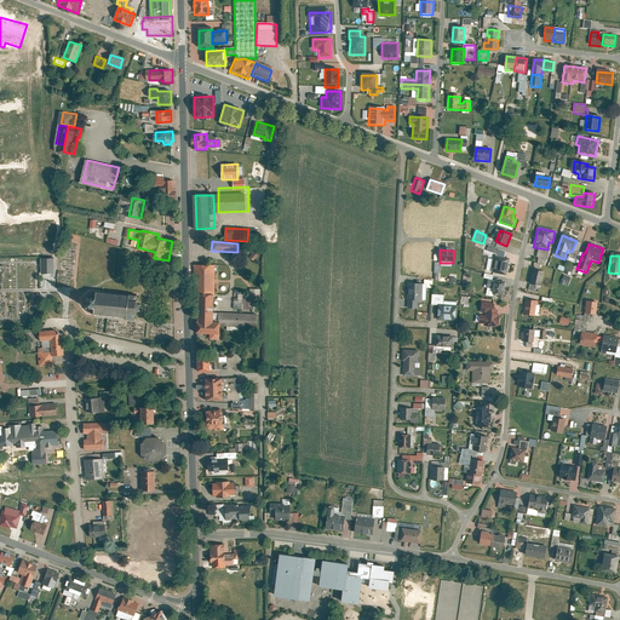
[(493,274),(507,276),(510,259),(505,259),(497,257),(493,274)]
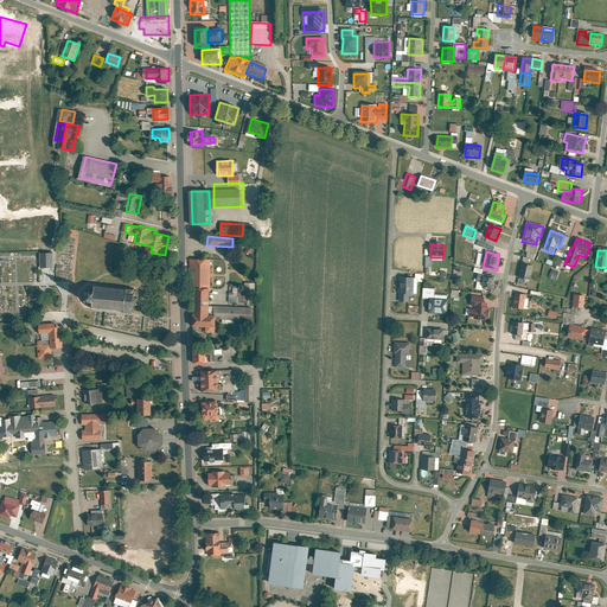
[(40,255),(40,270),(53,270),(53,255),(40,255)]
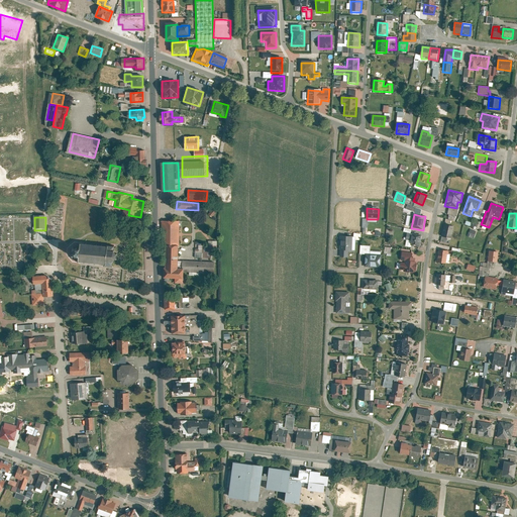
[(166,241),(182,240),(182,219),(165,220),(166,241)]
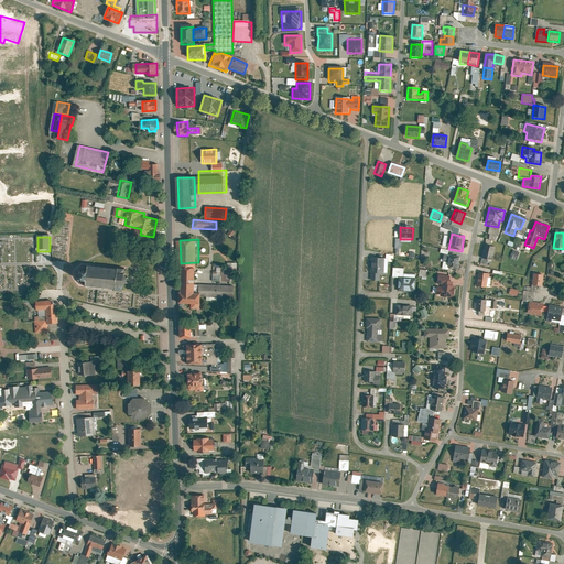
[(491,262),(494,248),(484,246),(480,260),(491,262)]
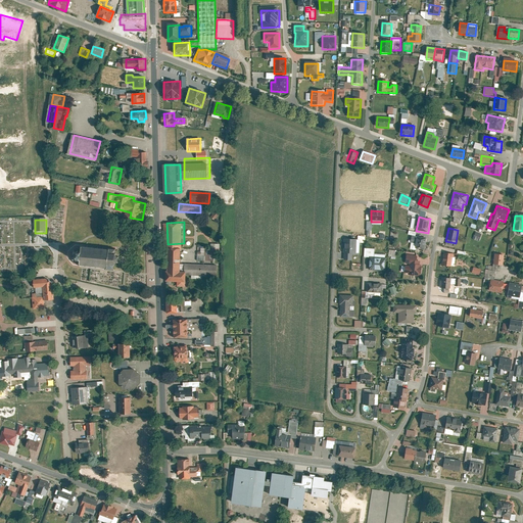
[(416,248),(425,250),(427,239),(418,237),(418,238),(412,237),(411,243),(416,244),(416,248)]
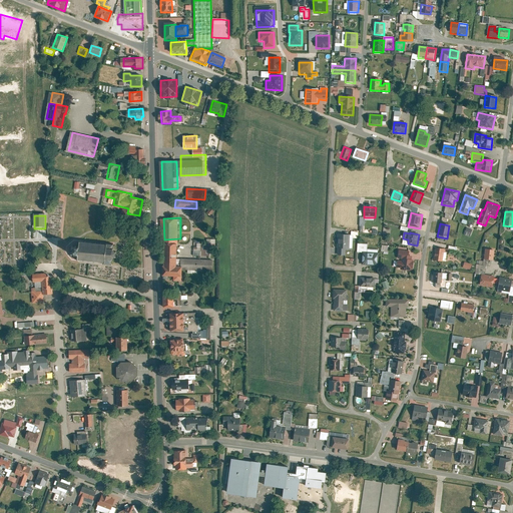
[(73,243),(73,250),(79,249),(79,258),(115,261),(115,254),(118,252),(119,247),(116,244),(116,237),(79,235),(79,243),(73,243)]
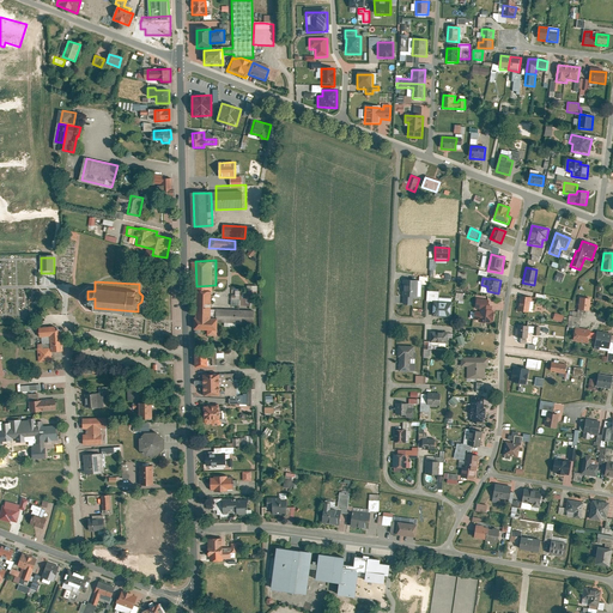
[(413,297),(417,297),(418,281),(404,281),(402,297),(404,297),(413,297)]
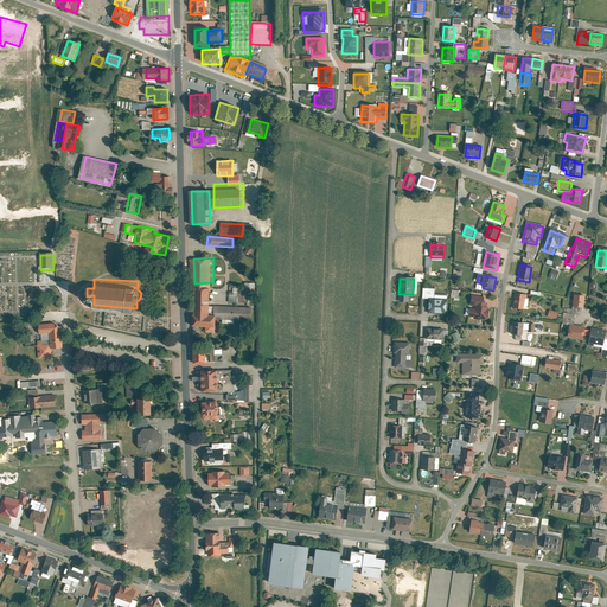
[(229,302),(248,302),(248,300),(255,300),(255,282),(246,282),(246,288),(234,288),(234,294),(229,294),(229,302)]
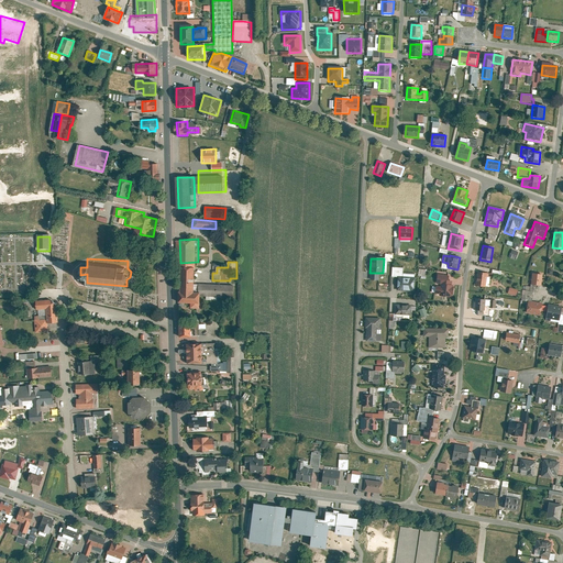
[(183,266),(183,291),(197,290),(196,266),(183,266)]
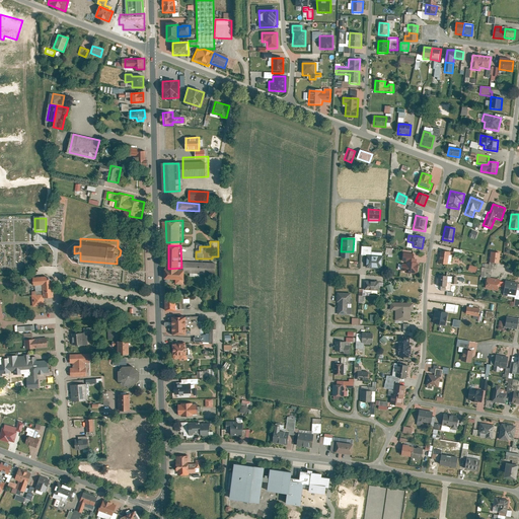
[(361,255),(367,256),(366,269),(382,270),(383,256),(371,255),(372,248),(362,247),(361,255)]
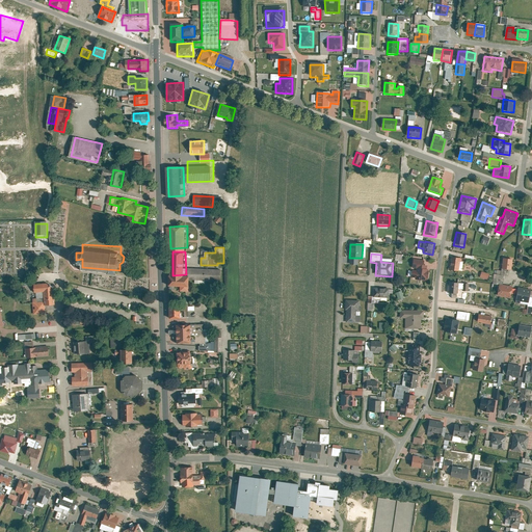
[(449,271),(458,272),(460,259),(451,258),(449,271)]
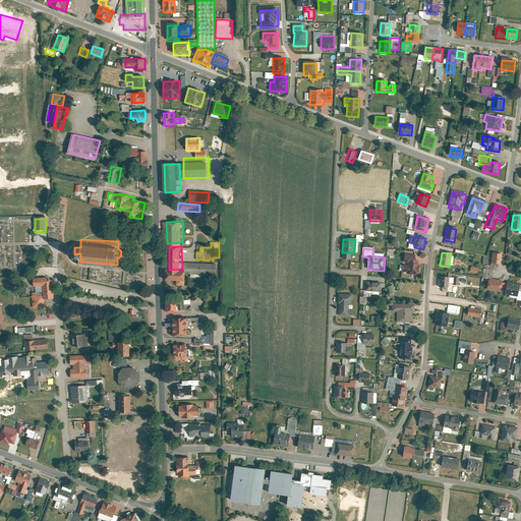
[(490,265),(500,266),(502,255),(493,254),(490,265)]
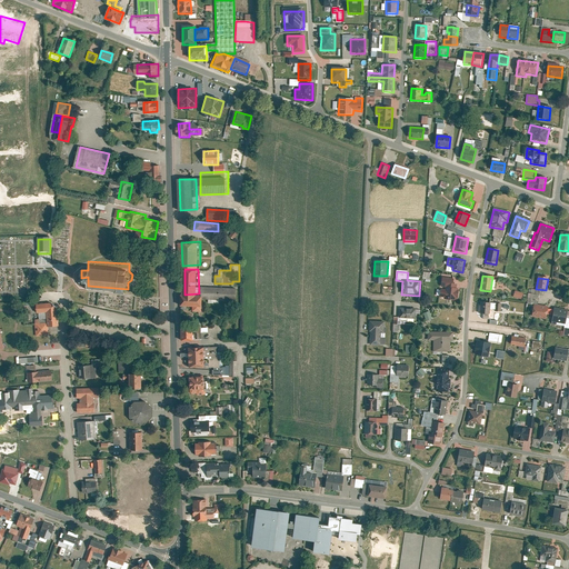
[(441,289),(446,289),(446,291),(441,291),(440,298),(445,299),(443,300),(457,301),(458,289),(457,289),(457,285),(453,285),(455,282),(442,281),(441,289)]
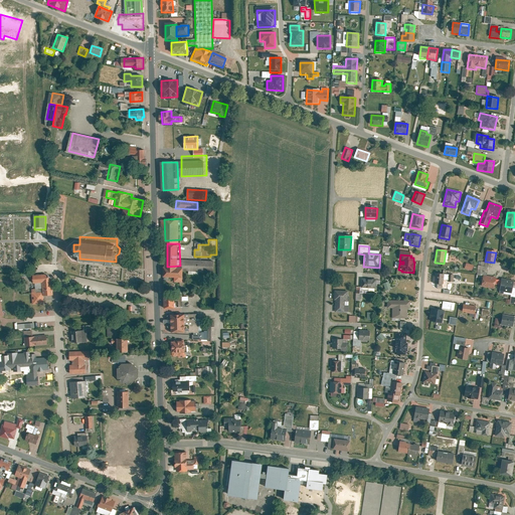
[(168,278),(186,277),(186,266),(180,266),(167,267),(168,278)]
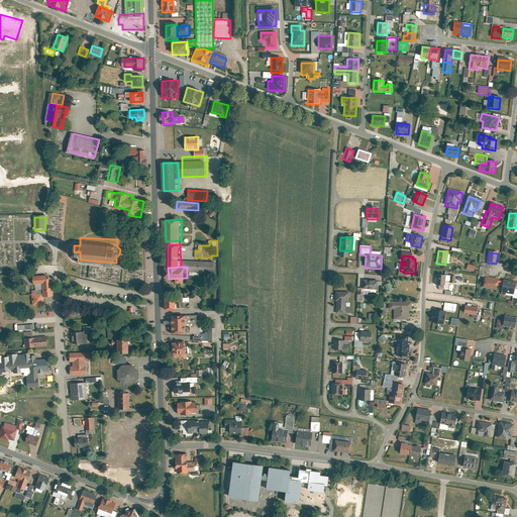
[(488,278),(490,269),(480,268),(478,277),(484,278),(484,277),(488,278)]
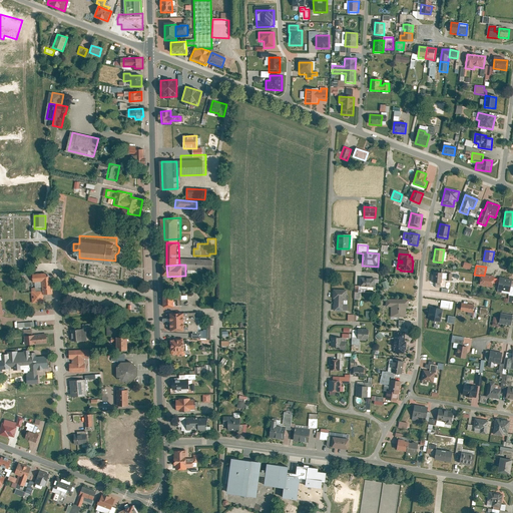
[(36,293),(31,294),(32,305),(44,304),(43,296),(53,295),(51,279),(46,274),(32,276),(33,284),(35,284),(36,293)]
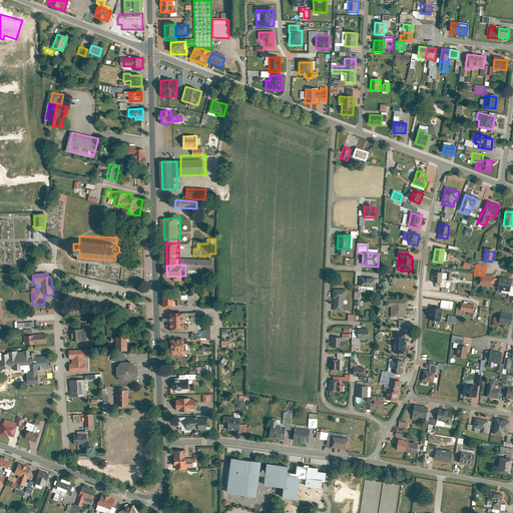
[(432,284),(435,284),(435,289),(440,289),(441,280),(442,274),(433,274),(432,284)]
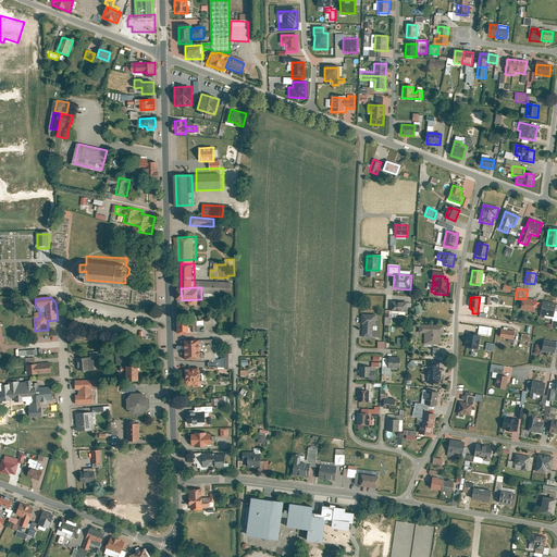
[(535,301),(522,299),(520,311),(533,313),(534,309),(535,304),(535,301)]
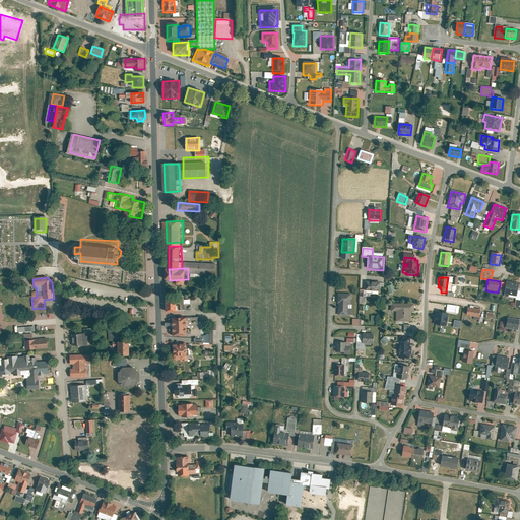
[(380,282),(366,282),(365,291),(380,293),(380,282)]
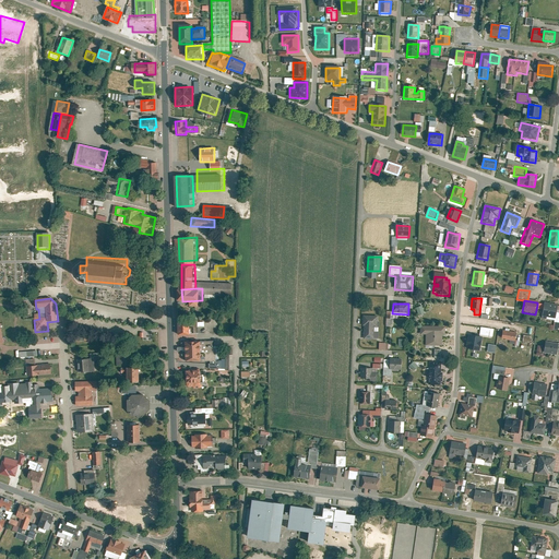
[(557,306),(543,304),(543,305),(542,310),(540,317),(555,319),(556,313),(557,307),(557,306)]
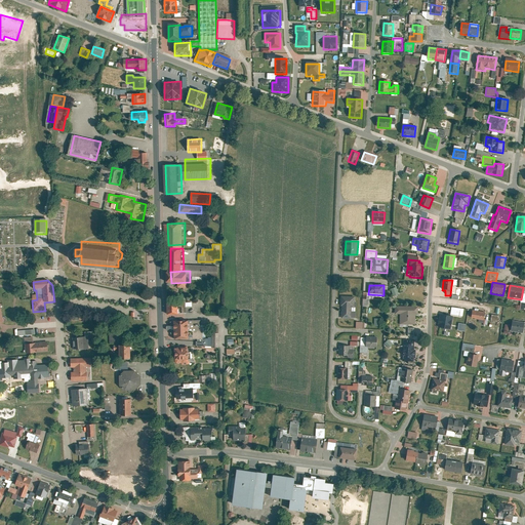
[(357,303),(355,303),(355,297),(341,296),(340,307),(341,307),(341,319),(351,320),(351,319),(356,319),(357,303)]
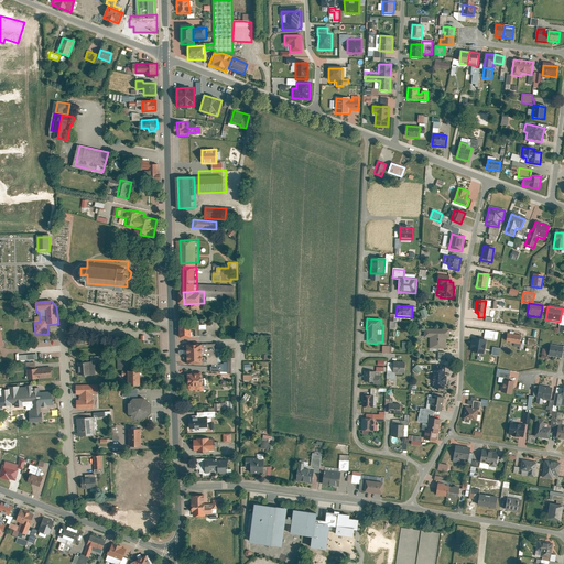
[(182,336),(195,336),(194,323),(181,323),(182,336)]
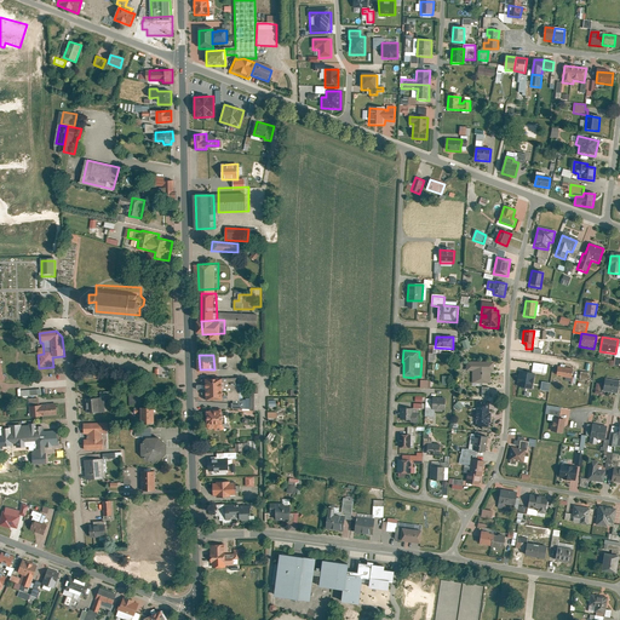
[(494,363),(466,362),(466,372),(472,372),(472,384),(491,384),(491,372),(494,372),(494,363)]
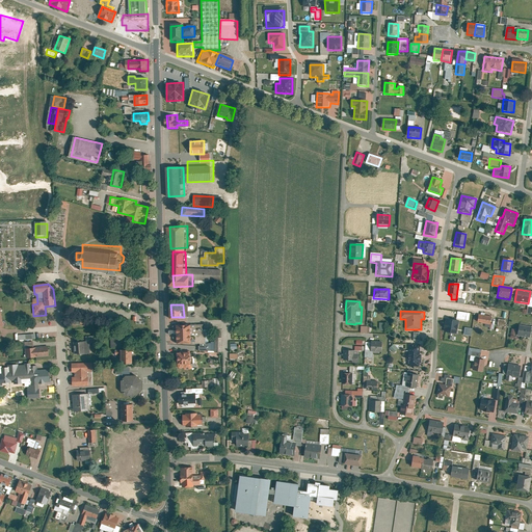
[(467,314),(457,312),(456,320),(466,321),(467,314)]
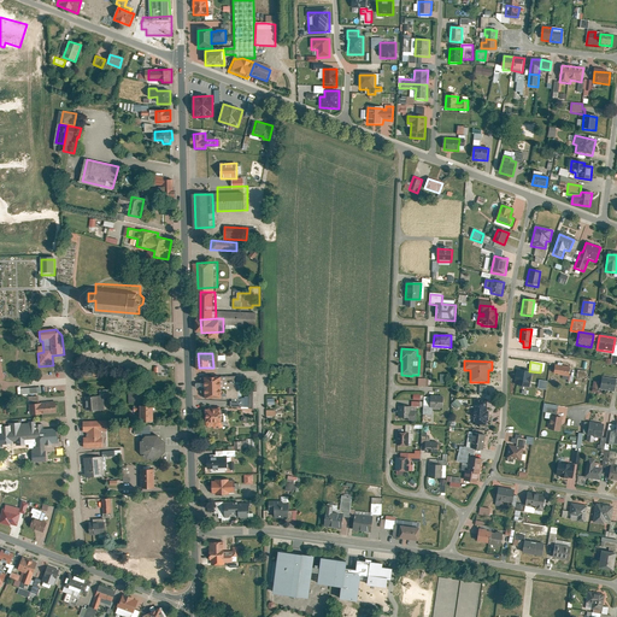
[(570,369),(554,365),(553,375),(568,377),(570,369)]
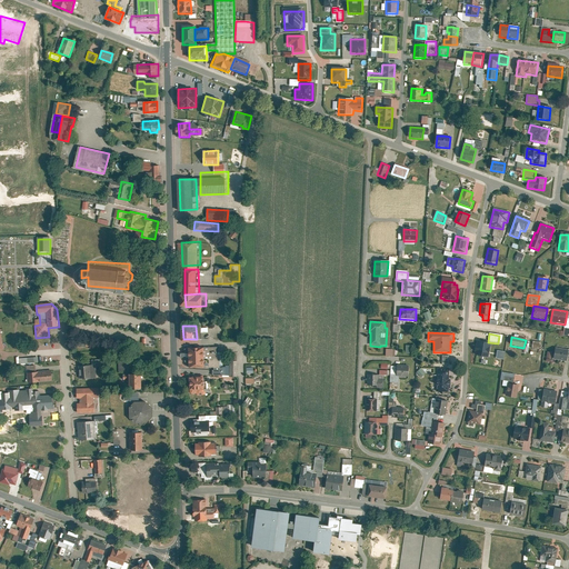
[(475,356),(488,358),(490,343),(477,342),(475,356)]
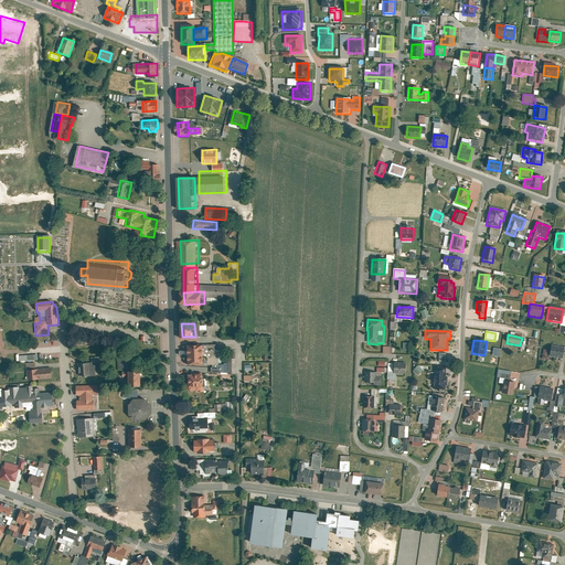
[(206,363),(205,344),(191,344),(192,364),(206,363)]
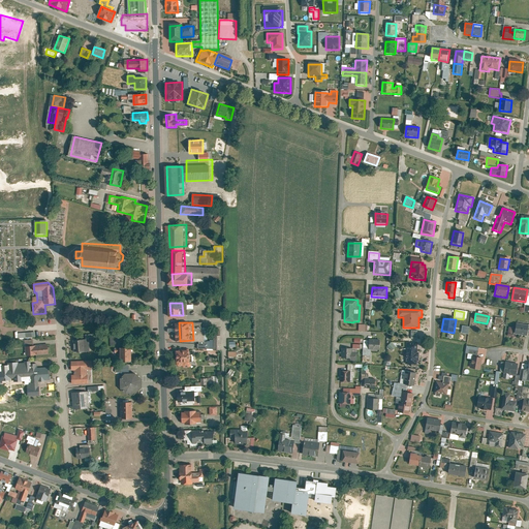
[(460,334),(468,336),(469,329),(462,327),(460,334)]
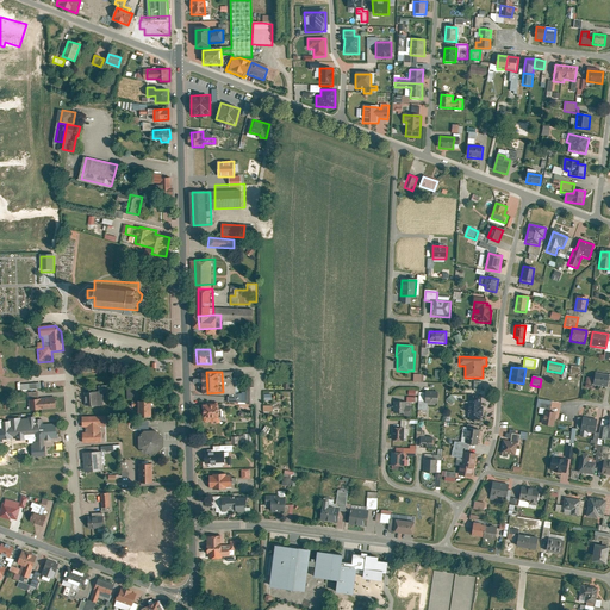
[(595,377),(592,386),(607,388),(608,379),(595,377)]
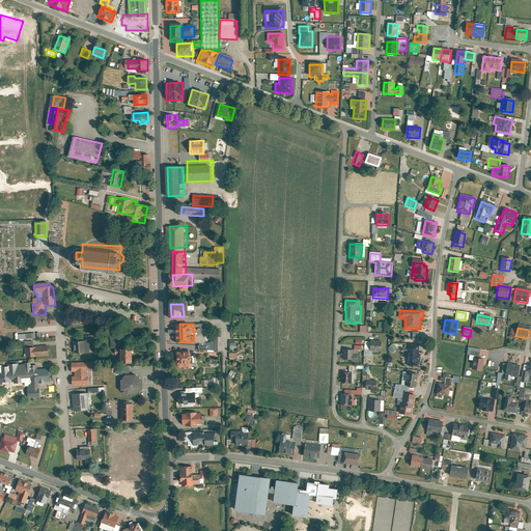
[(90,340),(74,341),(75,354),(91,353),(90,340)]
